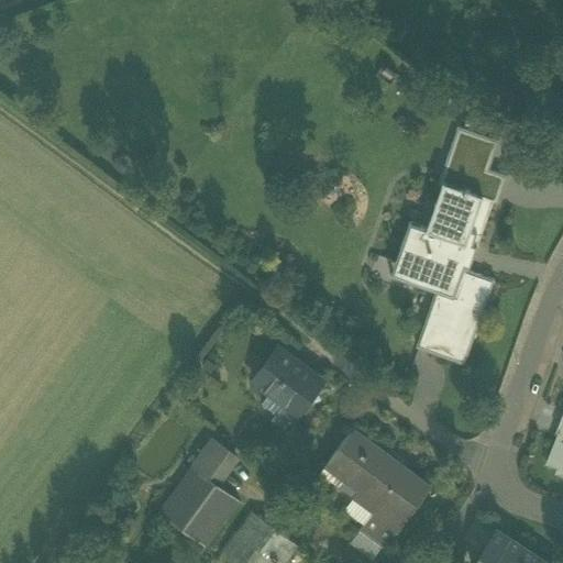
[(494,199),(493,201),(497,203),(507,175),(488,168),(499,141),(459,125),(439,183),(442,184),(443,181),(483,195),(494,199)]
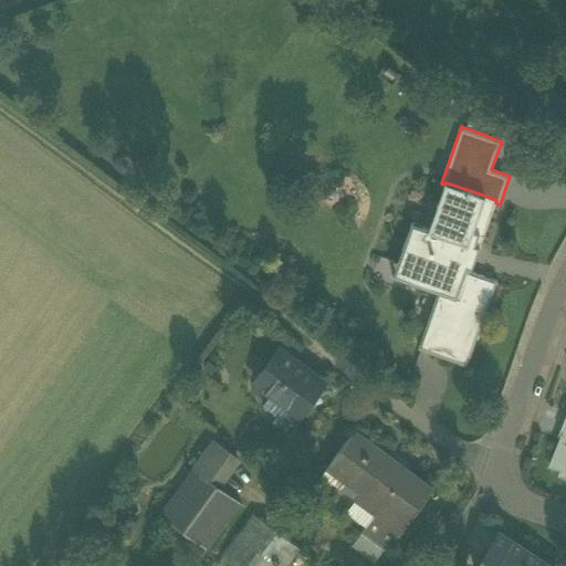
[(436,231),(429,229),(428,231),(468,245),(485,196),(446,182),(444,185),(451,187),(436,231)]
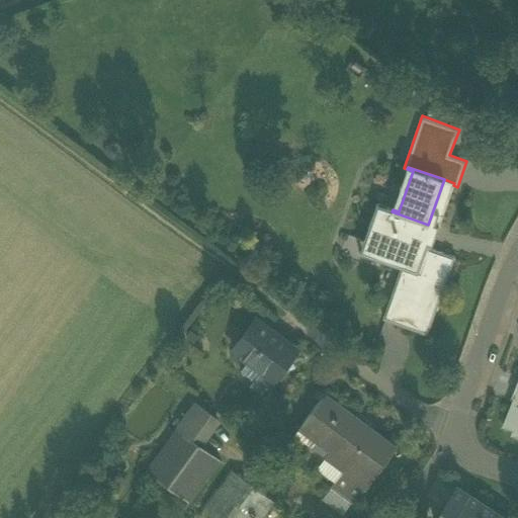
[(413,171),(407,169),(393,209),(399,211),(413,171)]
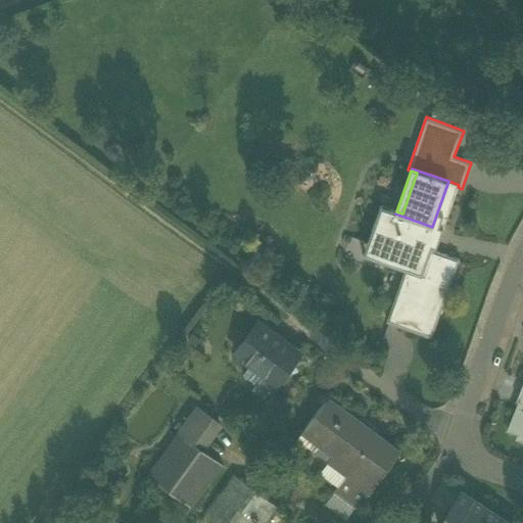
[(459,185),(448,181),(432,227),(395,214),(396,211),(380,205),(367,243),(409,258),(405,271),(386,322),(431,338),(459,258),(435,250),(437,245),(432,243),(437,229),(442,231),(458,187),(459,185)]
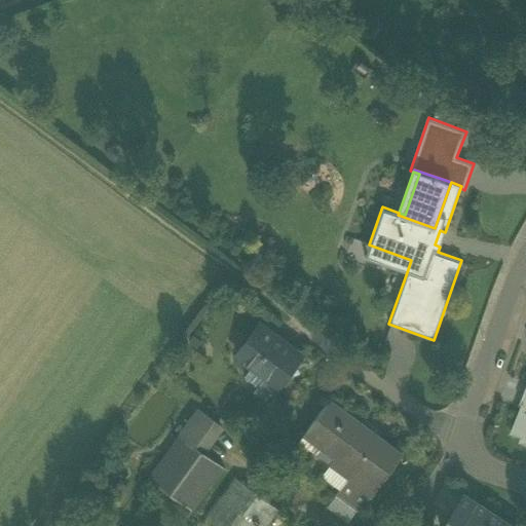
[(435,245),(440,247),(445,232),(440,230),(435,245)]
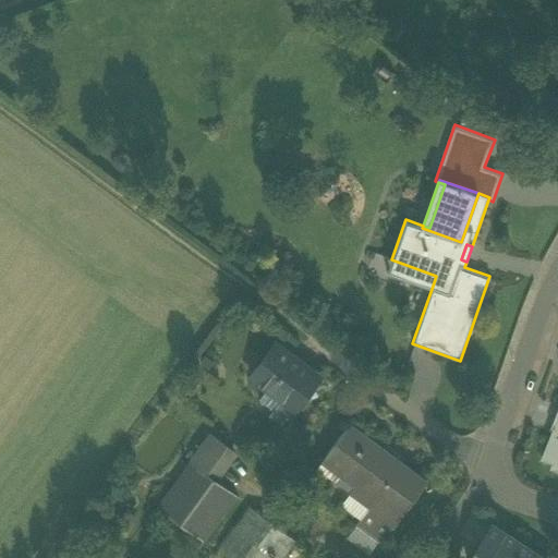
[(387,273),(432,289),(436,276),(391,259),(387,273)]
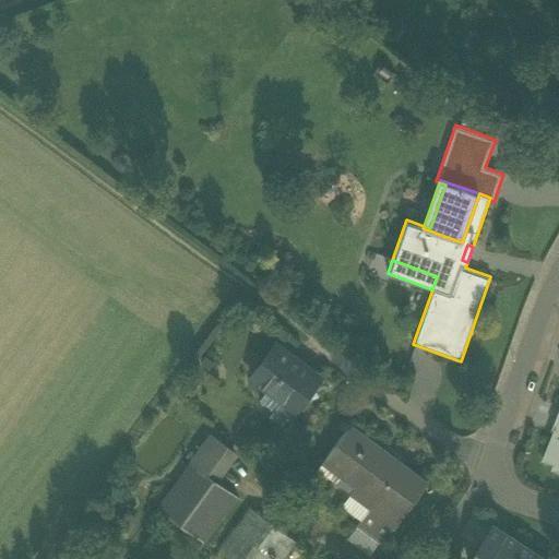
[(282,400),(294,409),(297,404),(314,381),(319,376),(275,344),(251,378),(266,389),(282,400)]
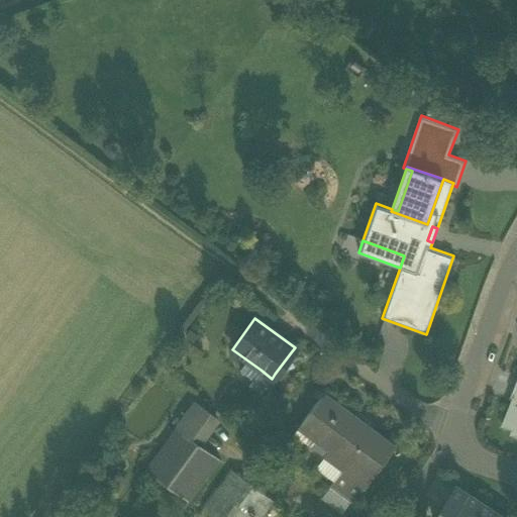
[(296,356),(291,352),(275,374),(280,378),(296,356)]
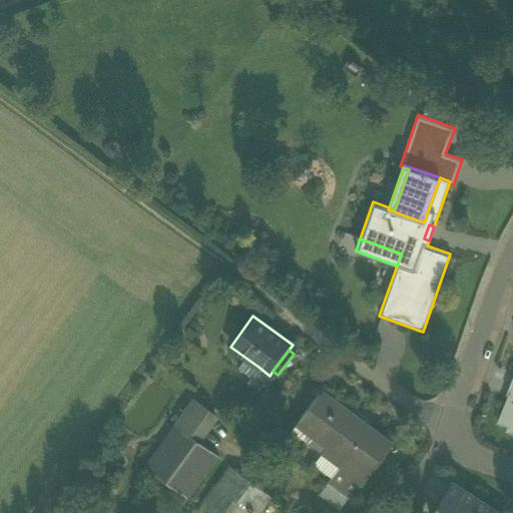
[(251,377),(259,367),(244,357),(237,367),(251,377)]
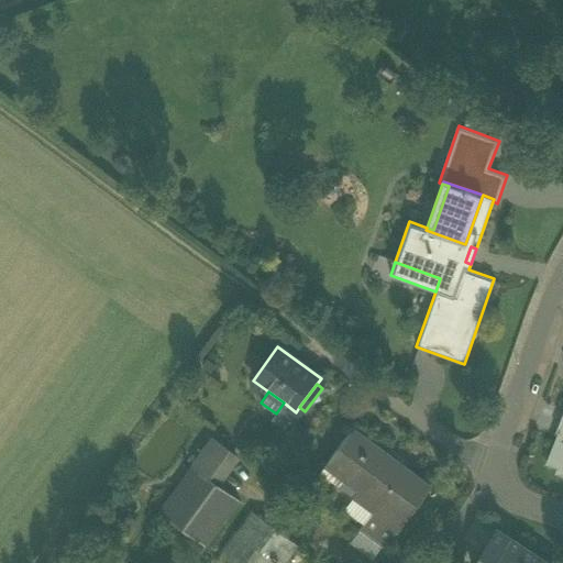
[(284,428),(296,412),(284,403),(276,414),(272,419),(284,428)]
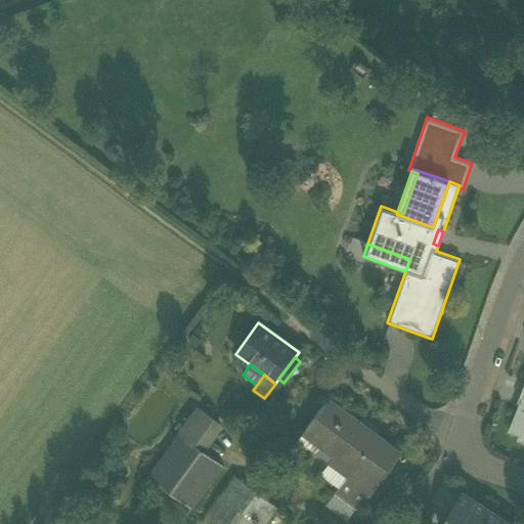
[(523,396),(509,431),(520,435),(518,440),(523,442),(523,396)]
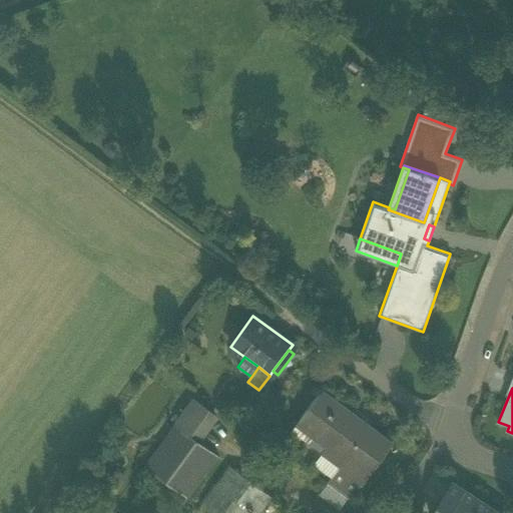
[(346,458),(368,475),(392,443),(366,424),(364,427),(351,417),(353,414),(321,391),(298,423),(328,445),(322,452),(340,466),(346,458)]
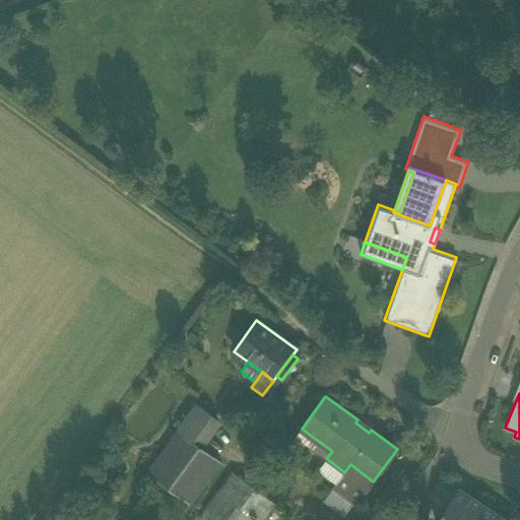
[(177,430),(199,447),(217,421),(195,405),(177,430)]
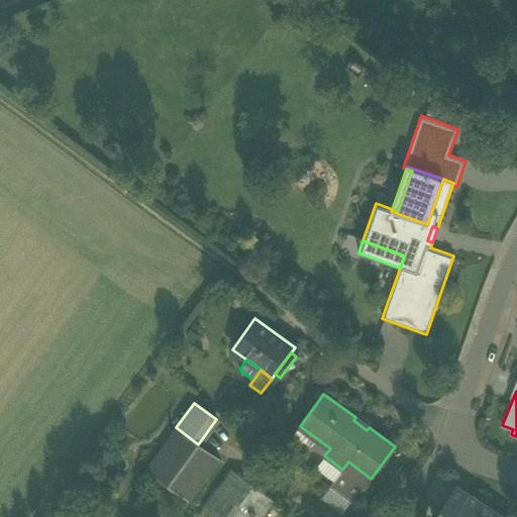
[(369,427),(355,417),(353,420),(367,430),(369,427)]
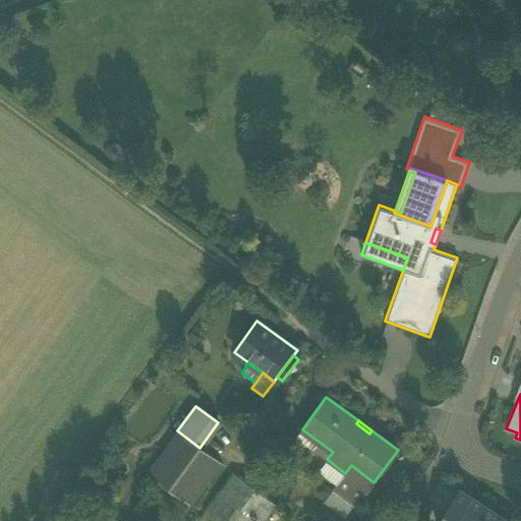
[(333,452),(302,429),(296,437),(327,459),(333,452)]
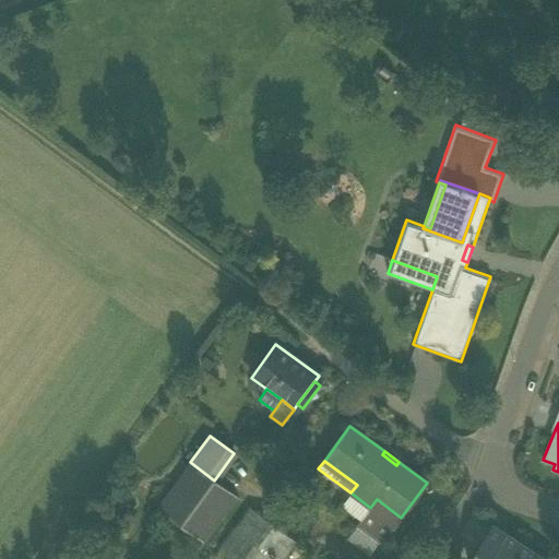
[(157,506),(206,542),(238,499),(189,462),(157,506)]
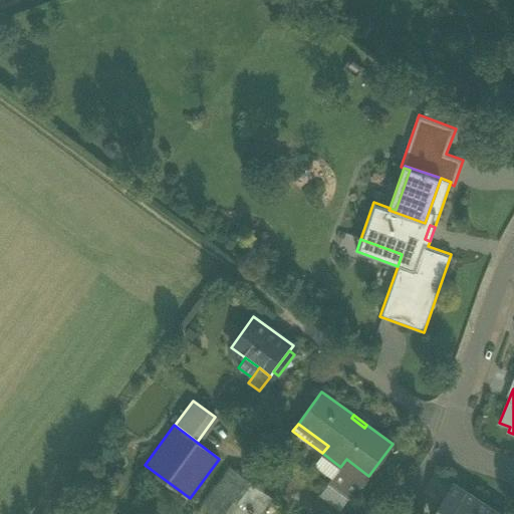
[(340,467),(322,453),(313,465),(331,478),(340,467)]
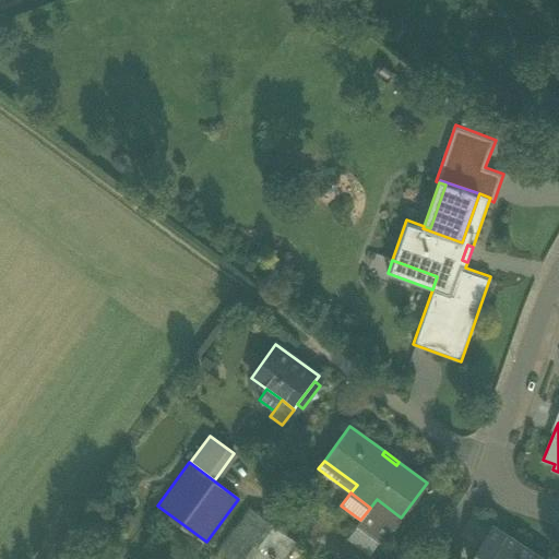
[(380,540),(382,542),(401,518),(377,499),(370,508),(360,520),(358,524),(380,540)]
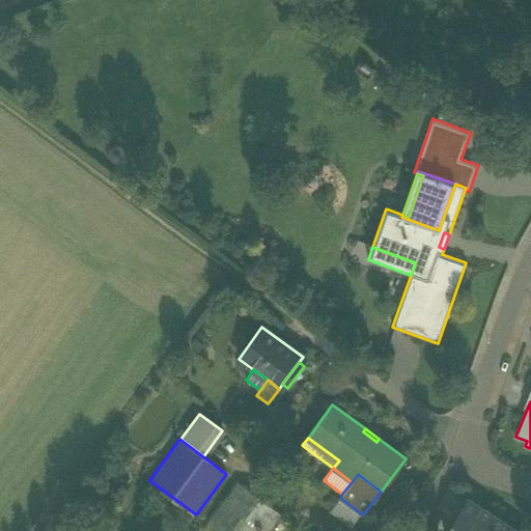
[(205,523),(217,530),(271,530),(283,515),(236,481),(205,523)]
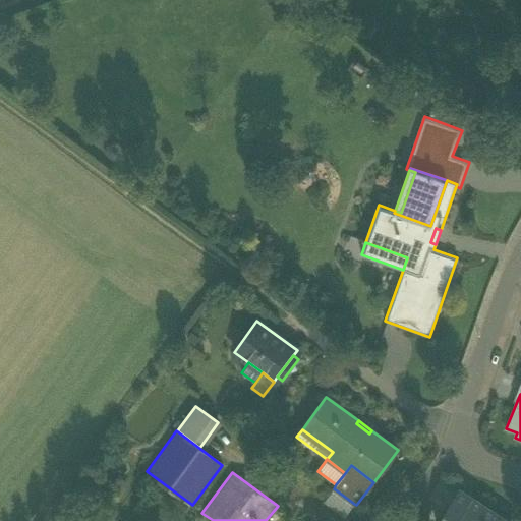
[(324,502),(345,517),(354,504),(334,488),(324,502)]
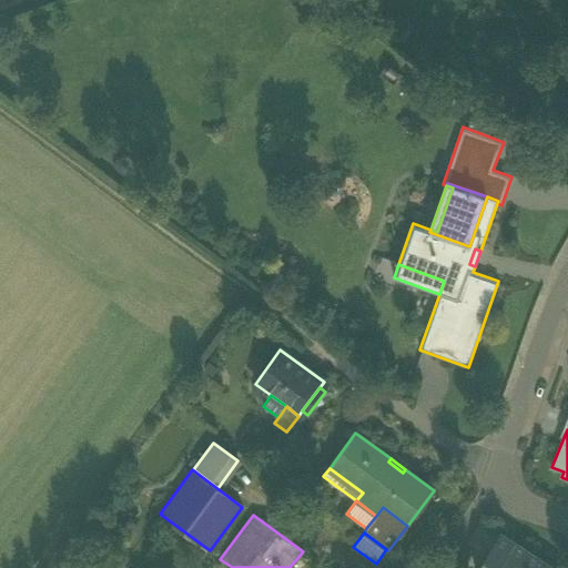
[(500,535),(478,567),(498,567),(515,544),(500,535)]
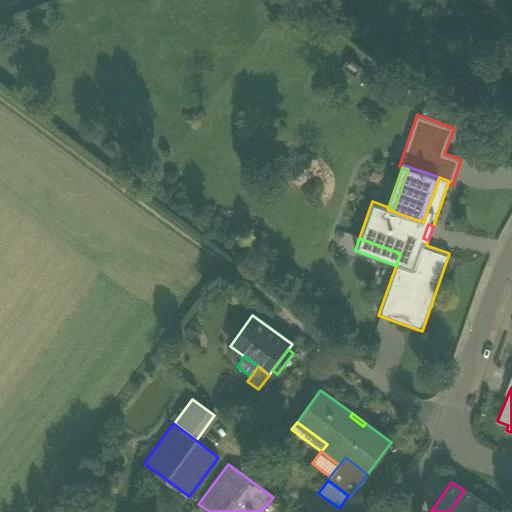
[(464,490),(449,511),(482,511),(487,505),(464,490)]
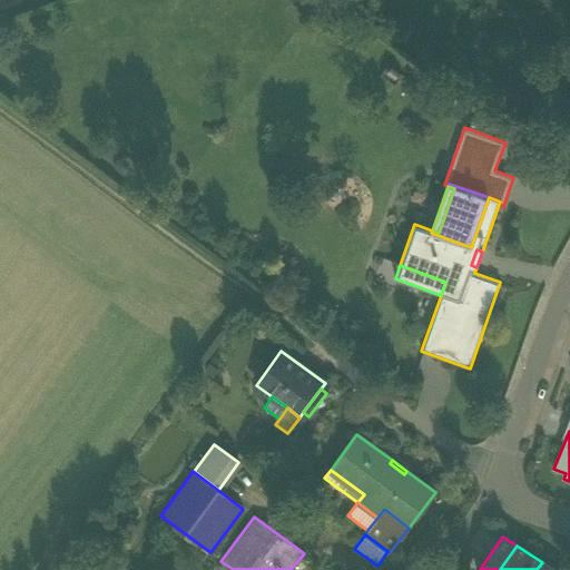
All buildings are outlined.
